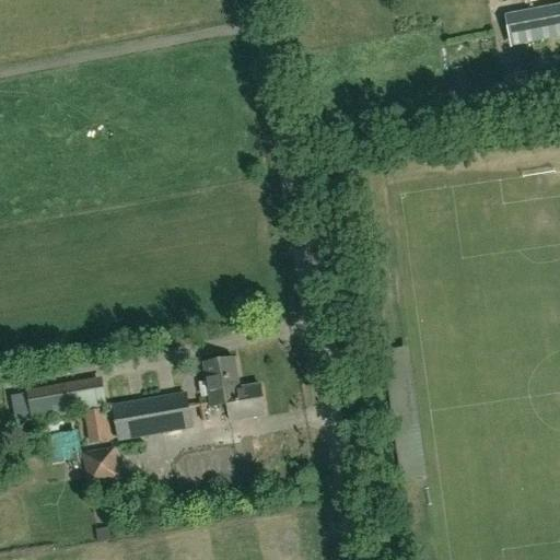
[(551,48),(549,38),(559,35),(559,0),(556,0),(557,4),(505,15),(510,45),(521,44),(523,54),(551,48)]
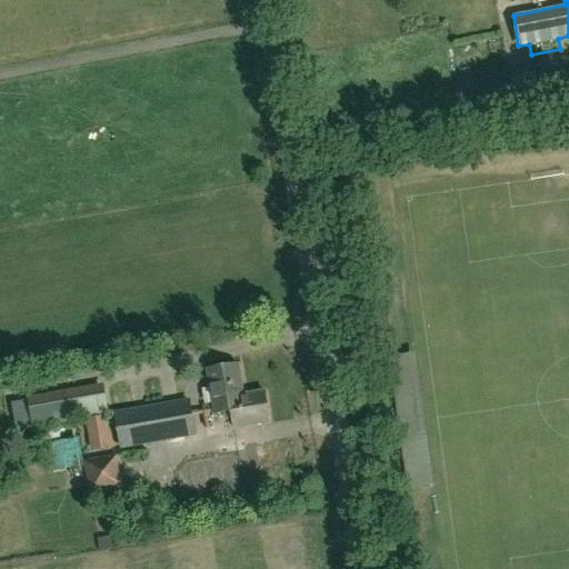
[(519,77),(521,96),(540,93),(537,75),(519,77)]
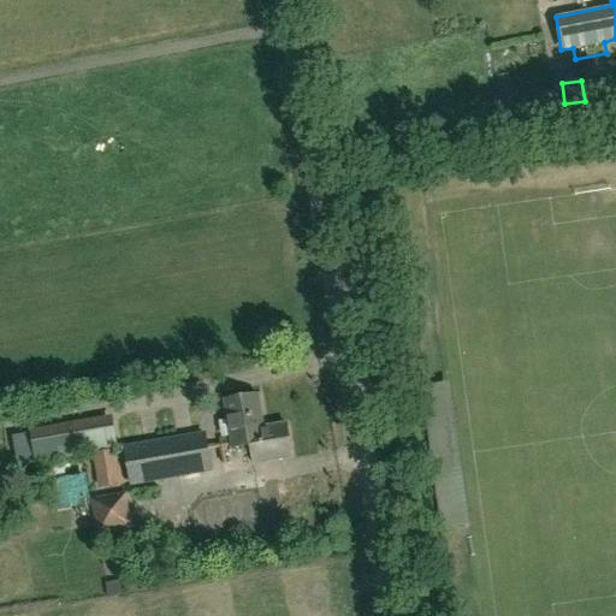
[(368,199),(377,196),(375,188),(366,190),(368,199)]
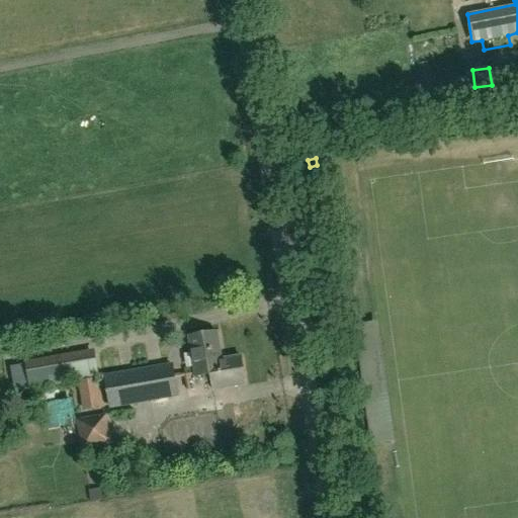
[(221,357),(217,330),(188,334),(195,375),(203,373),(204,376),(207,379),(210,378),(212,387),(246,382),(241,354),(221,357)]
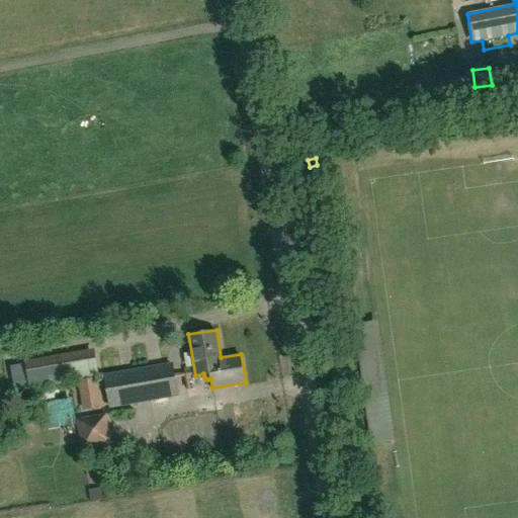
[(109,408),(177,396),(172,365),(104,377),(109,408)]
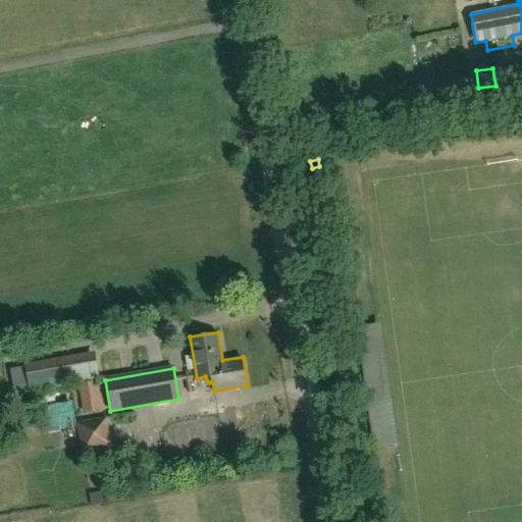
[(79,384),(83,415),(104,412),(99,381),(79,384)]
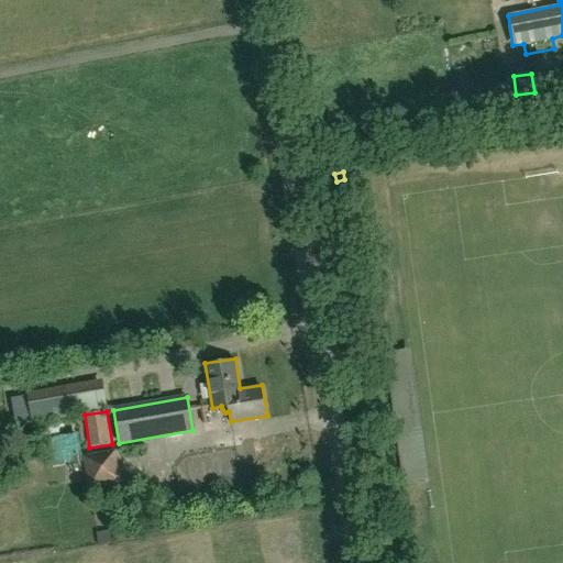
[(120,453),(94,468),(109,493),(134,477),(120,453)]
